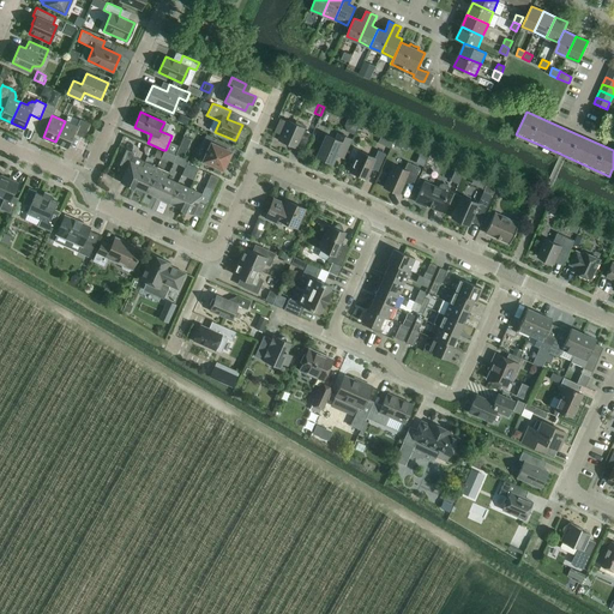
[(83,138),(89,124),(79,119),(77,127),(65,121),(55,142),(67,148),(74,133),(83,138)]
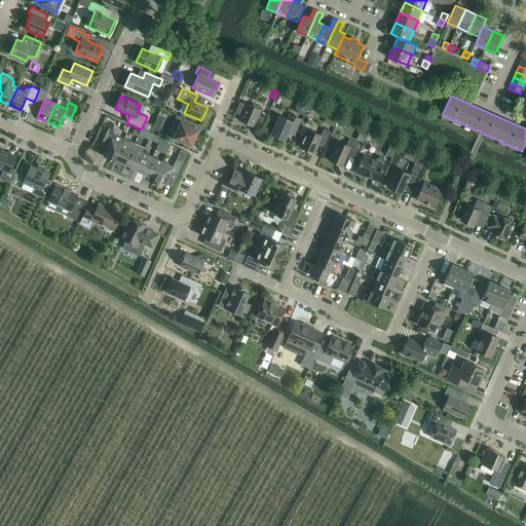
[(245,104),(239,102),(235,112),(240,115),(238,120),(253,126),(254,124),(261,127),(267,115),(260,112),(262,108),(254,105),(253,106),(246,103),(245,104)]
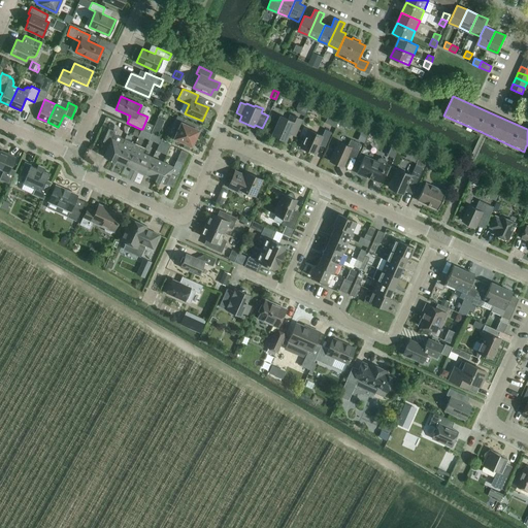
[(301,121),(301,120),(290,114),(288,120),(279,116),(271,135),(285,140),(291,128),(297,130),(301,121)]
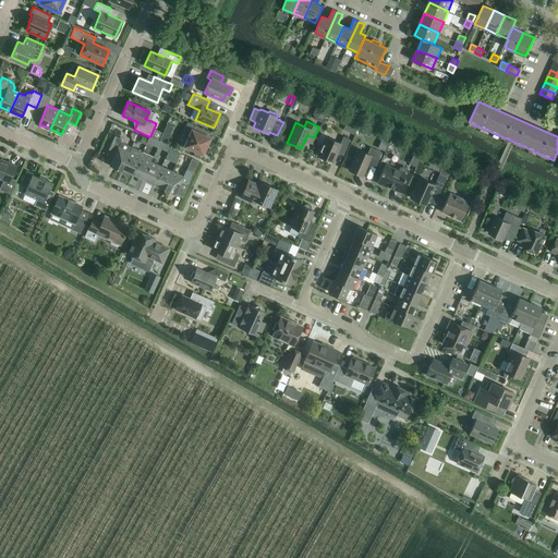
[(207,144),(209,137),(208,137),(210,132),(187,122),(183,131),(190,133),(184,146),(192,149),(202,154),(205,148),(204,147),(205,143),(207,144)]
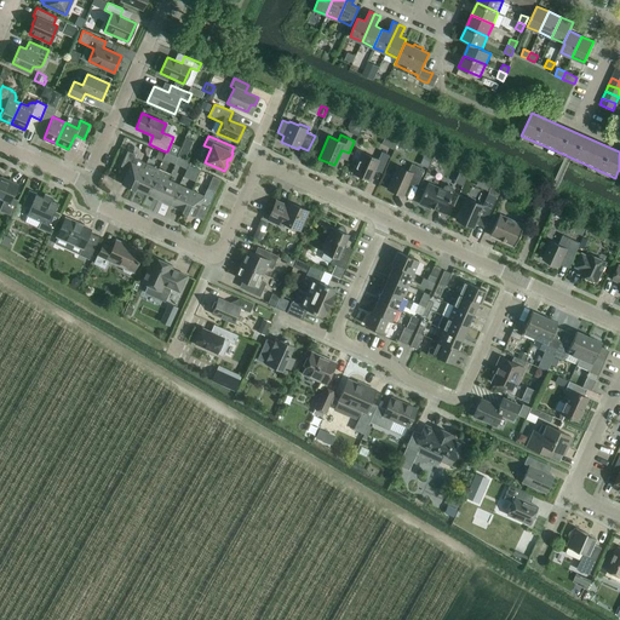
[(135,188),(143,168),(145,162),(133,158),(135,154),(127,150),(120,166),(127,170),(121,184),(135,190),(135,188)]
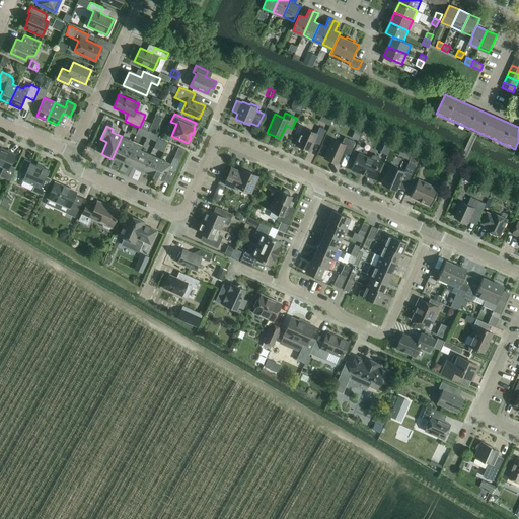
[(320,141),(324,132),(325,130),(319,127),(316,133),(303,128),(295,145),(309,151),(314,138),(320,141)]
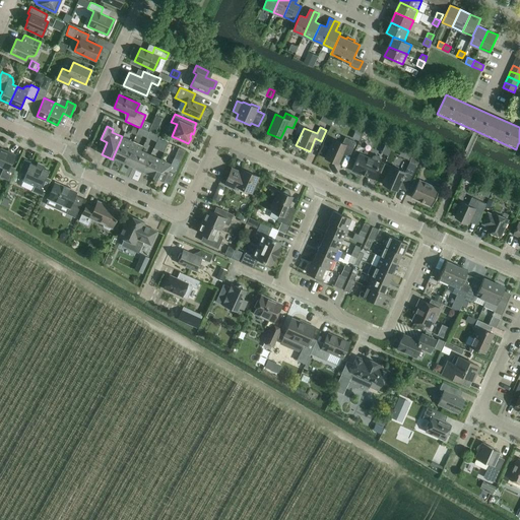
[(362,131),(355,129),(352,138),(358,140),(362,131)]
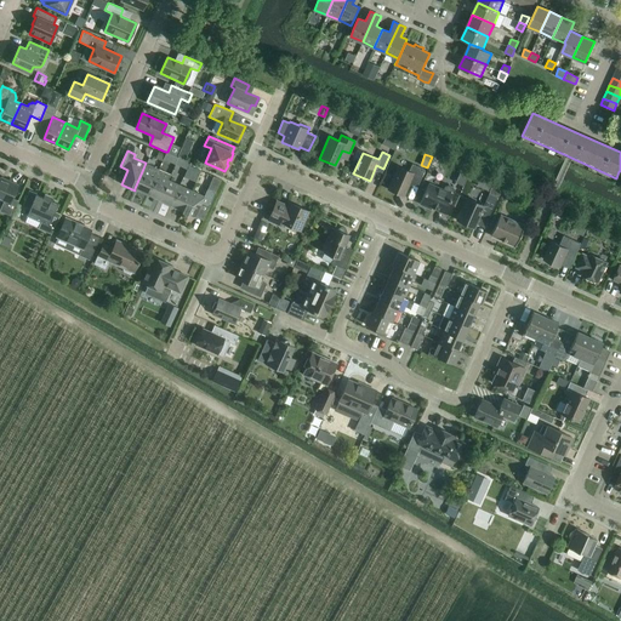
[(440,159),(439,169),(451,170),(453,160),(440,159)]
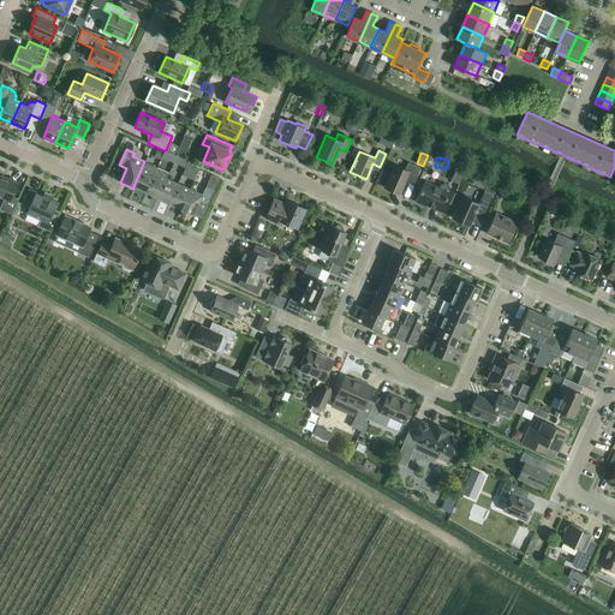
[(145,191),(156,167),(145,162),(143,167),(142,167),(133,186),(145,191)]
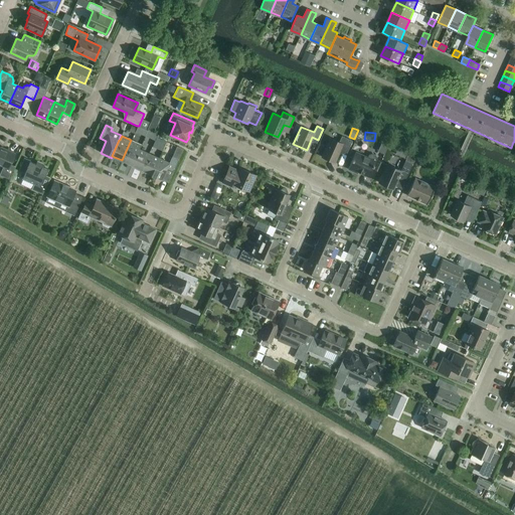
[(346,153),(352,140),(341,136),(339,142),(330,138),(321,157),(334,163),(340,150),(346,153)]
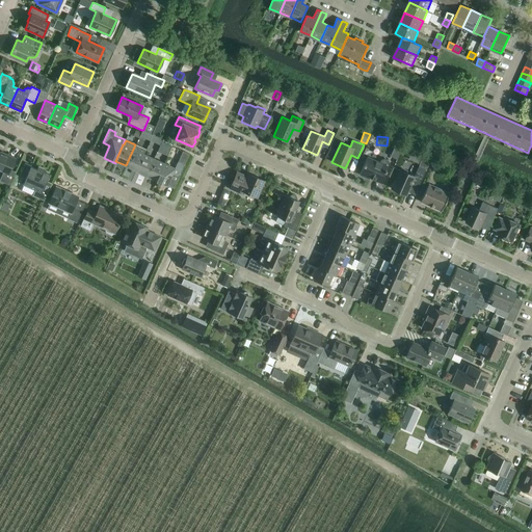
[(167,151),(169,145),(161,141),(159,147),(167,151)]
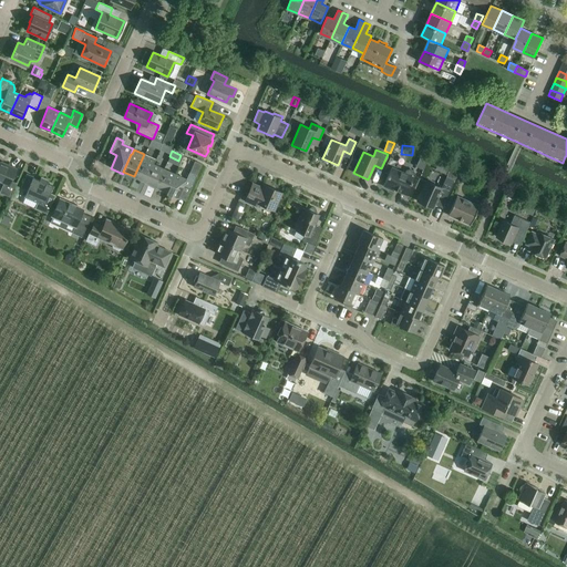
[(153,164),(155,158),(144,154),(134,176),(145,182),(153,164)]
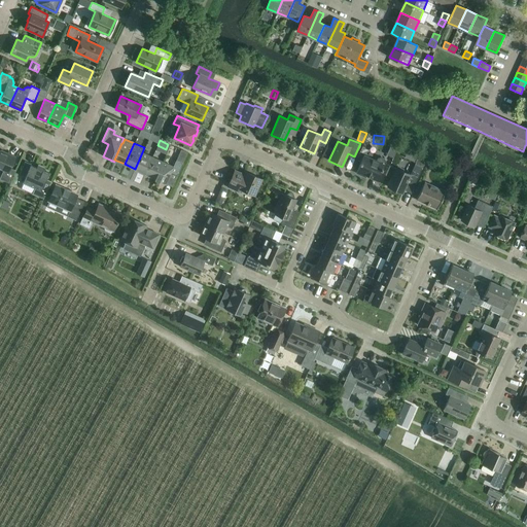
[(393,157),(394,155),(398,146),(391,143),(386,154),(393,157)]
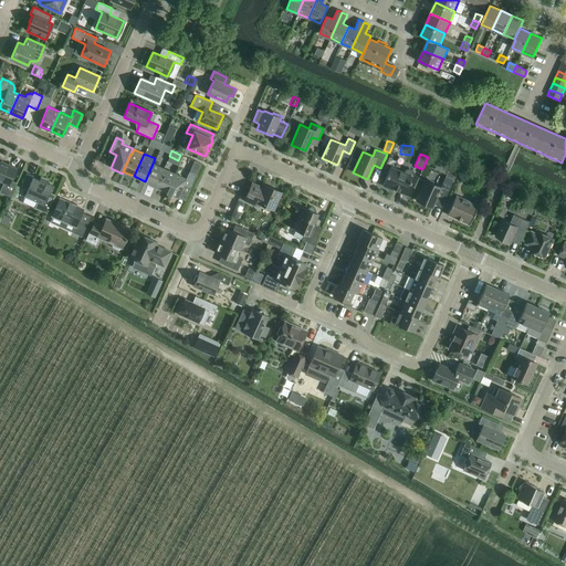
[(0,181),(3,182),(0,189),(0,192),(10,197),(17,182),(10,180),(16,168),(7,164),(7,165),(0,161),(0,181)]
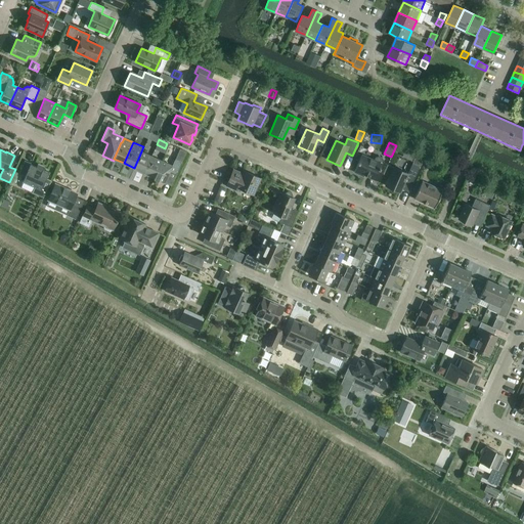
[(151,157),(141,151),(134,168),(144,172),(151,157)]
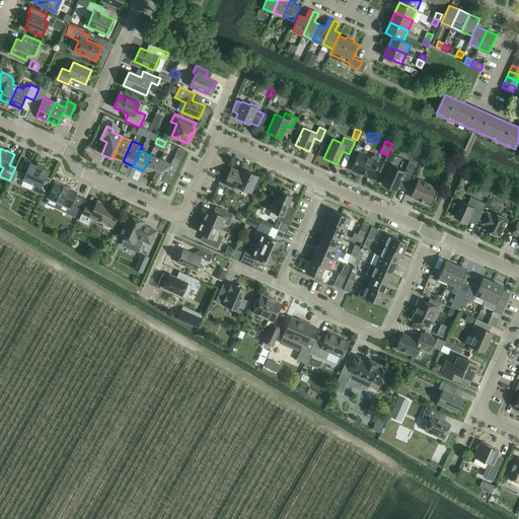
[(370,158),(358,153),(351,170),(360,174),(360,173),(371,177),(379,159),(378,156),(374,154),(371,156),(370,158)]
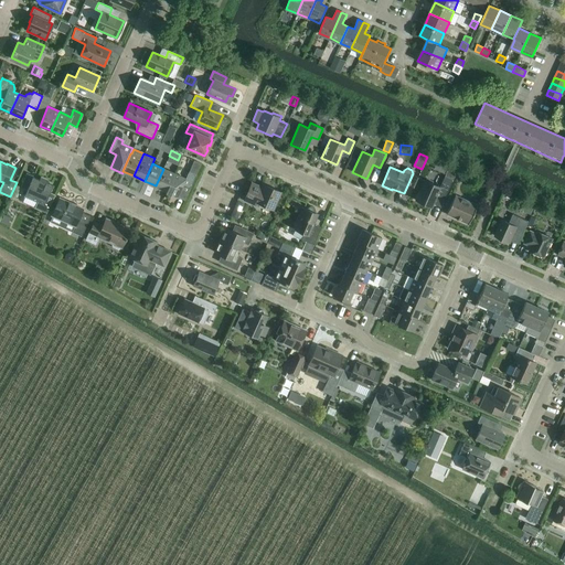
[(457,171),(454,169),(448,167),(445,173),(454,178),(457,171)]
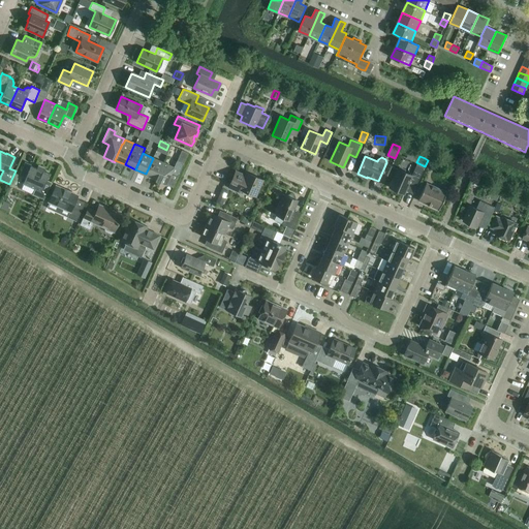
[(155,179),(163,162),(153,158),(146,174),(155,179)]
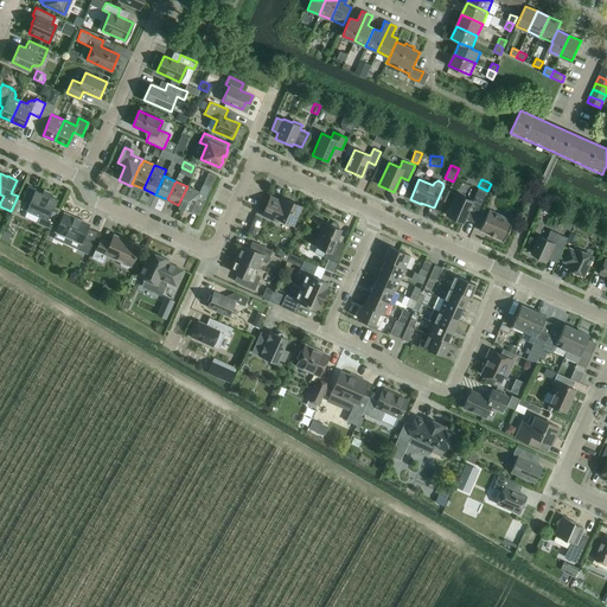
[(204,202),(210,187),(203,184),(199,192),(187,186),(178,205),(177,206),(190,212),(196,199),(204,202)]
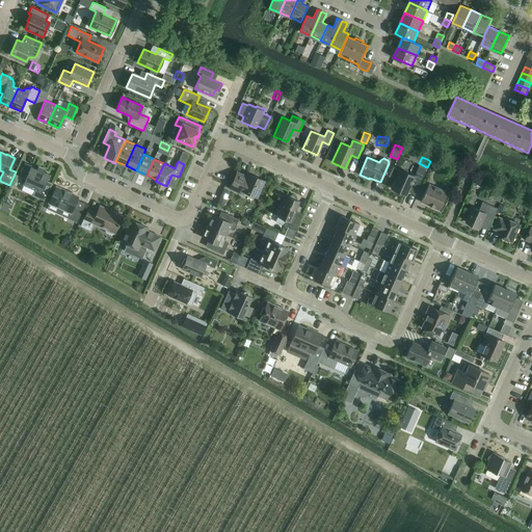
[(25,162),(20,175),(26,178),(24,184),(35,189),(32,195),(44,200),(51,183),(47,181),(49,175),(43,171),(44,170),(37,167),(36,169),(30,166),(31,165),(25,162)]
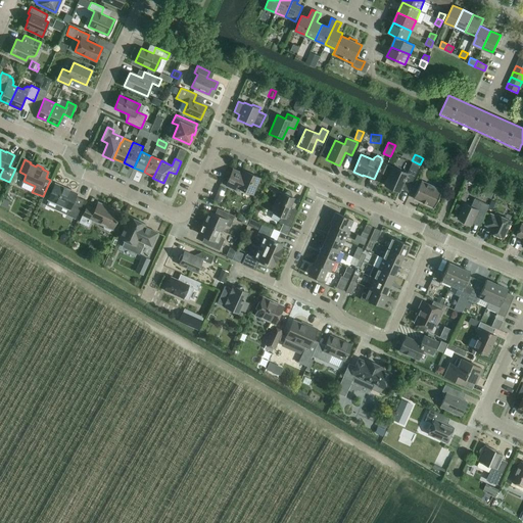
[(411,163),(407,173),(386,163),(382,174),(388,176),(384,185),(399,192),(405,179),(412,182),(419,167),(411,163)]
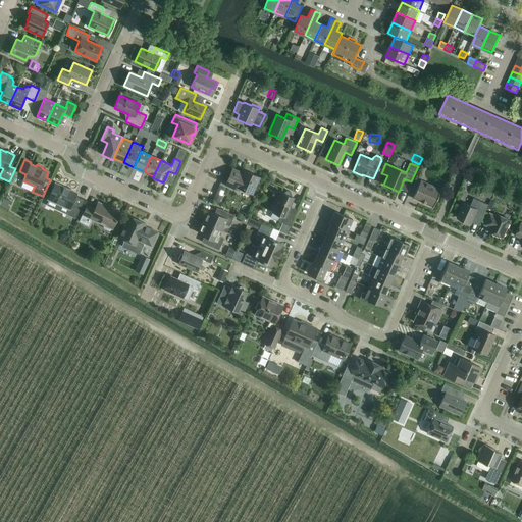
[(242,173),(232,169),(225,185),(236,190),(237,187),(252,194),(259,177),(243,170),(242,173)]
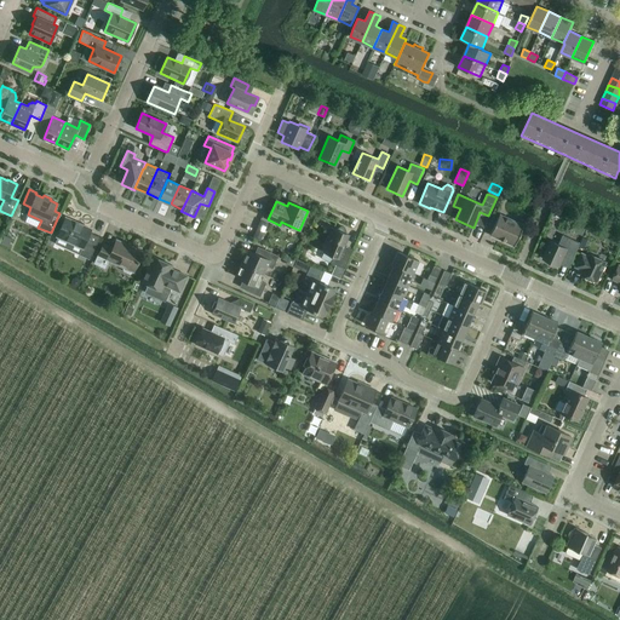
[(514,246),(523,225),(499,214),(489,235),(514,246)]
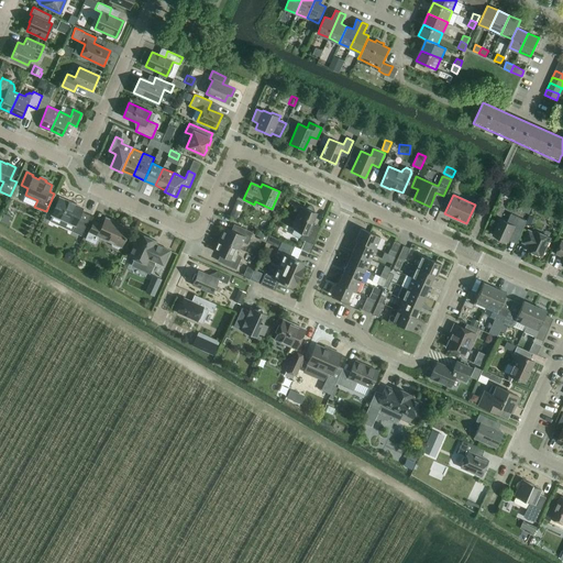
[(81,235),(86,225),(90,216),(81,211),(83,208),(58,197),(51,214),(74,224),(72,231),(81,235)]
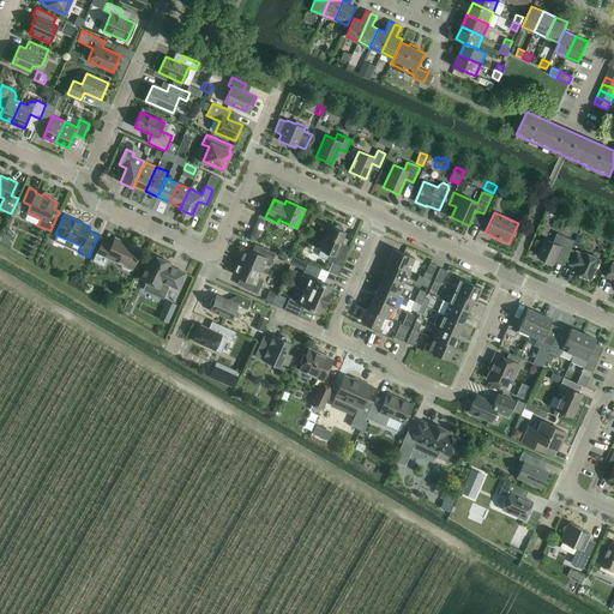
[(342,228),(342,227),(341,226),(339,224),(338,224),(337,224),(336,224),(335,226),(333,227),(333,228),(326,224),(326,226),(330,227),(325,238),(320,250),(330,253),(326,260),(330,262),(332,263),(341,266),(348,251),(338,247),(345,233),(342,232),(342,230),(342,229),(343,229),(342,228)]
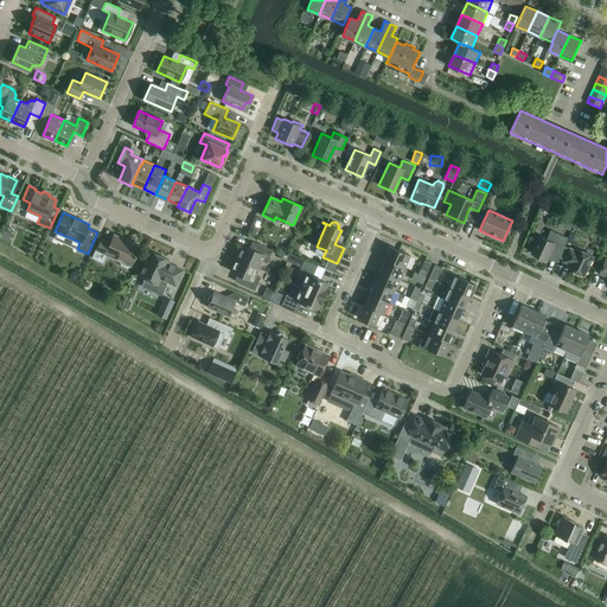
[(251,223),(248,232),(254,236),(257,229),(256,225),(251,223)]
